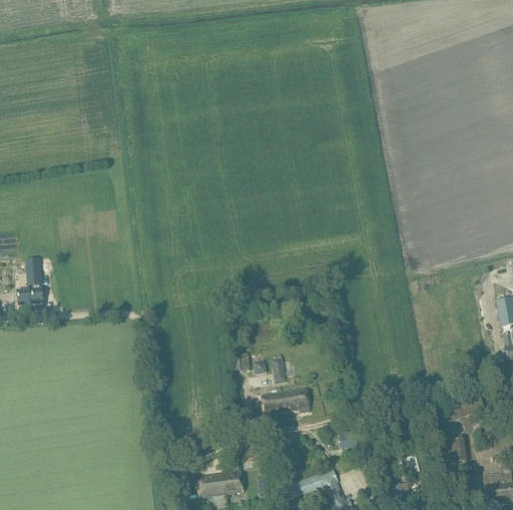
[(17,290),(18,294),(19,304),(42,302),(41,288),(40,281),(32,282),(32,288),(17,290)]
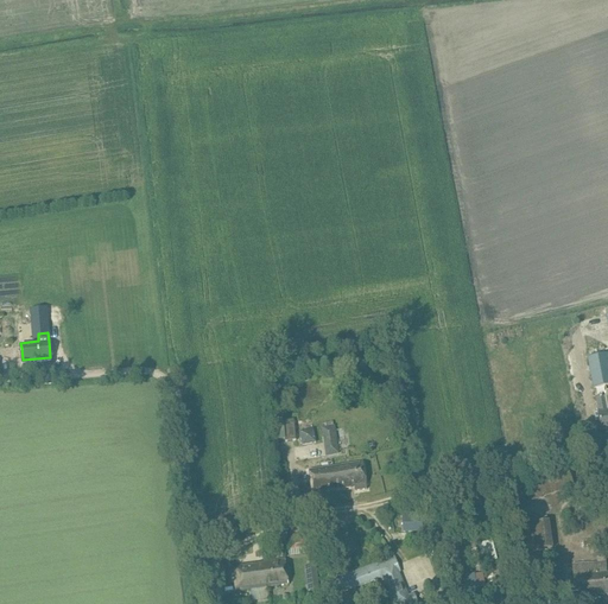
[(596,386),(607,383),(607,354),(590,357),(596,386)]
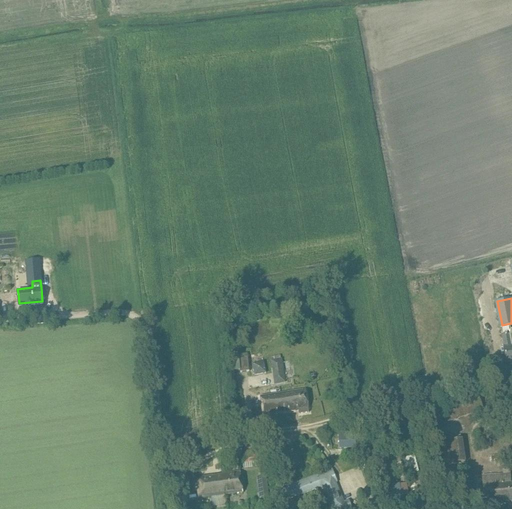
[(511,359),(511,343),(510,331),(501,333),(506,361),(511,359)]
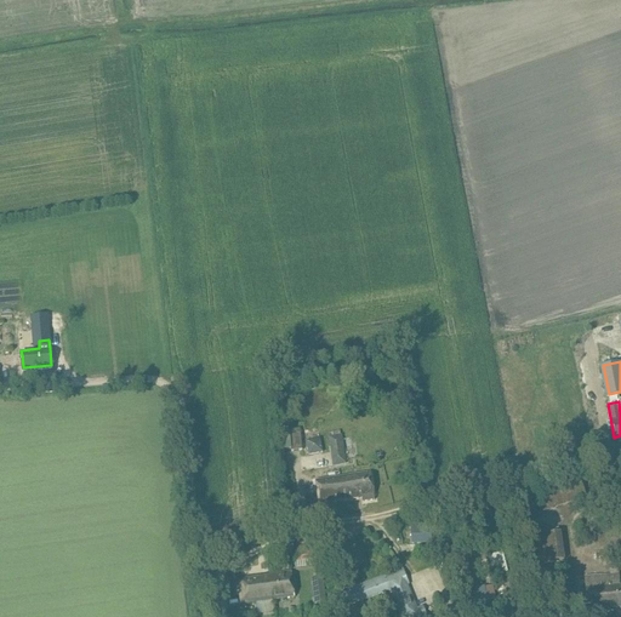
[(289,428),(291,449),(302,447),(300,427),(289,428)]
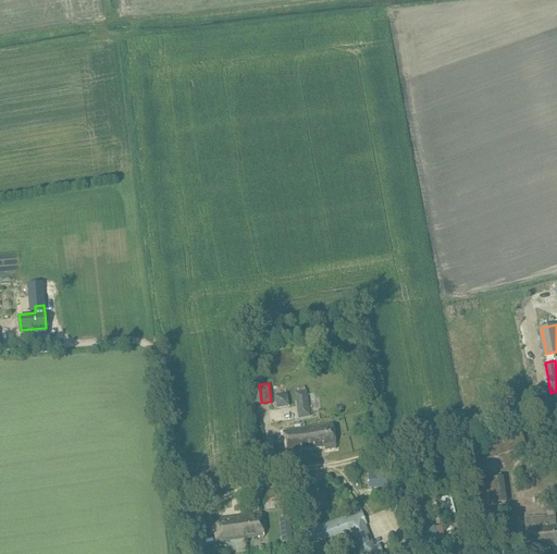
[(305,384),(294,386),(295,391),(294,391),(298,416),(311,414),(307,389),(306,389),(305,384)]
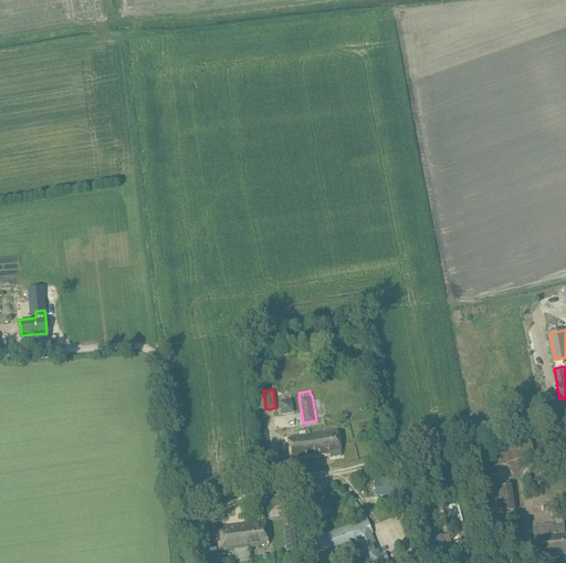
[(281,413),(294,409),(292,398),(279,400),(281,413)]
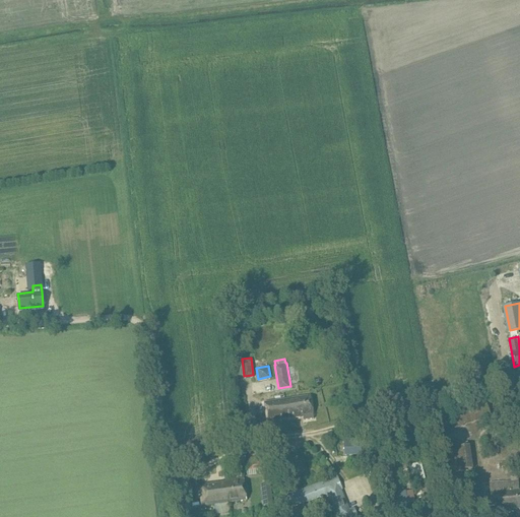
[(281,415),(285,415),(303,414),(303,417),(314,416),(310,393),(264,400),(267,421),(277,418),(276,415),(281,415)]
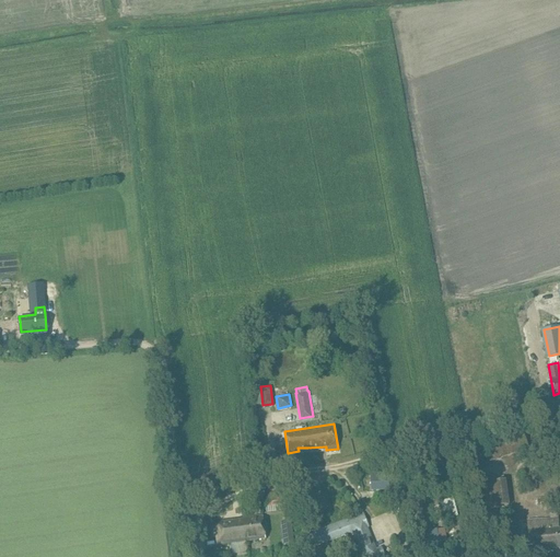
[(450,489),(448,475),(436,477),(438,489),(439,489),(439,491),(441,491),(441,490),(450,489)]
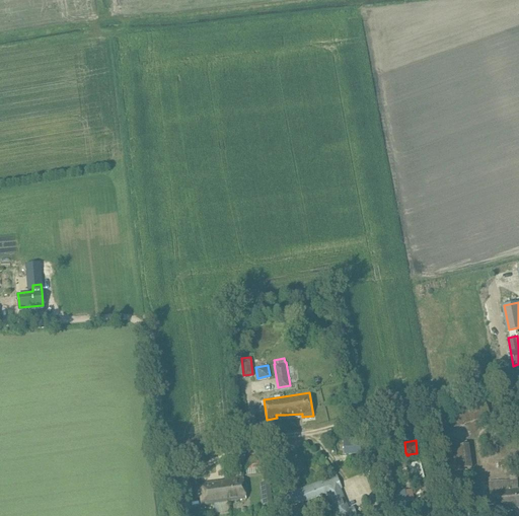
[(349,445),(349,452),(360,452),(360,462),(371,462),(371,467),(384,467),(384,445),(349,445)]
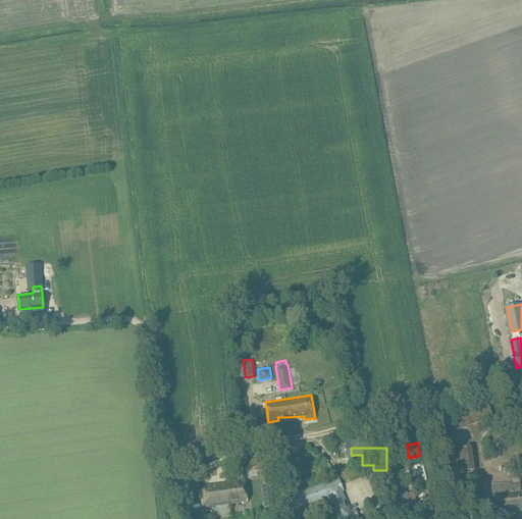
[(261,456),(247,458),(245,454),(232,459),(236,465),(247,460),(248,470),(263,468),(261,456)]
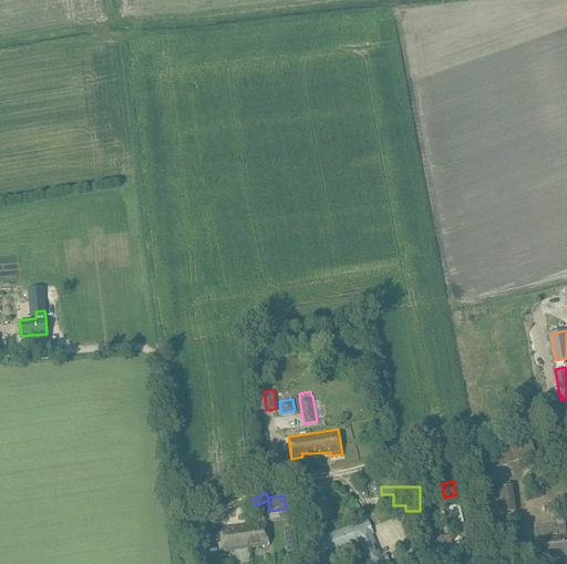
[(547,508),(549,514),(559,512),(558,504),(556,505),(555,501),(543,503),(544,509),(547,508)]
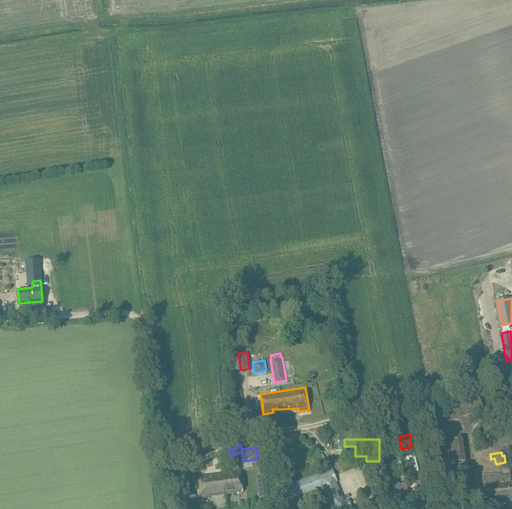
[(331,467),(271,491),(275,502),(321,484),(331,508),(342,508),(351,506),(348,498),(344,500),(331,467)]
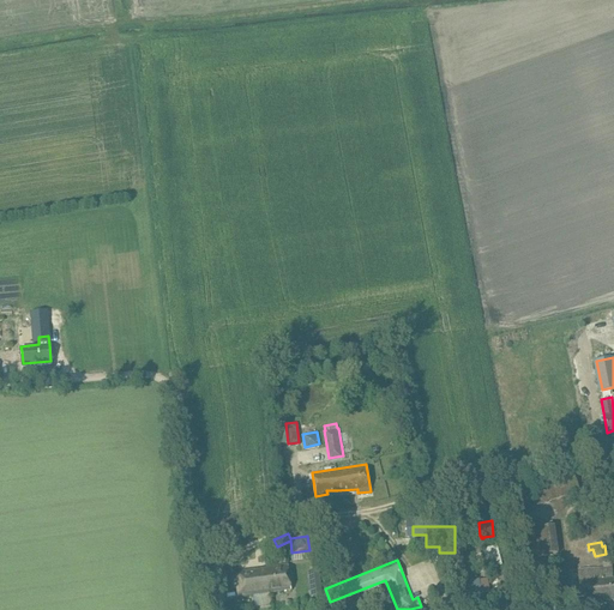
[(569,586),(569,590),(570,602),(581,601),(581,602),(613,598),(613,575),(613,577),(612,560),(605,560),(605,566),(579,568),(581,585),(569,586)]
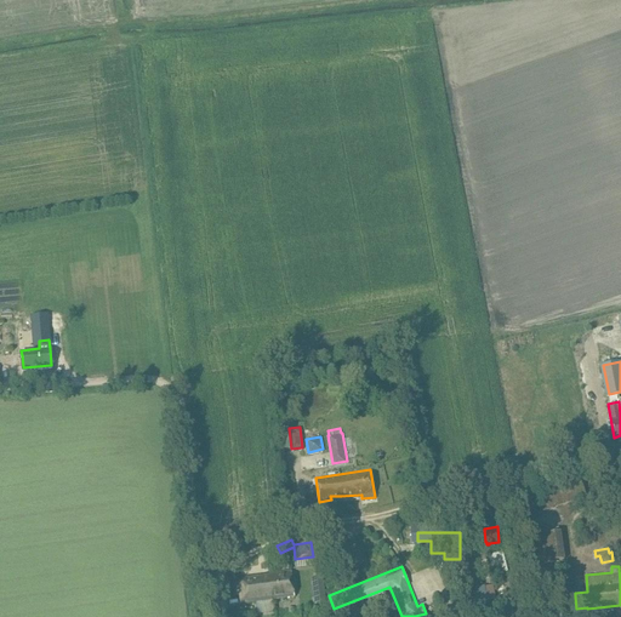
[(271,572),(274,598),(295,594),(291,569),(271,572)]
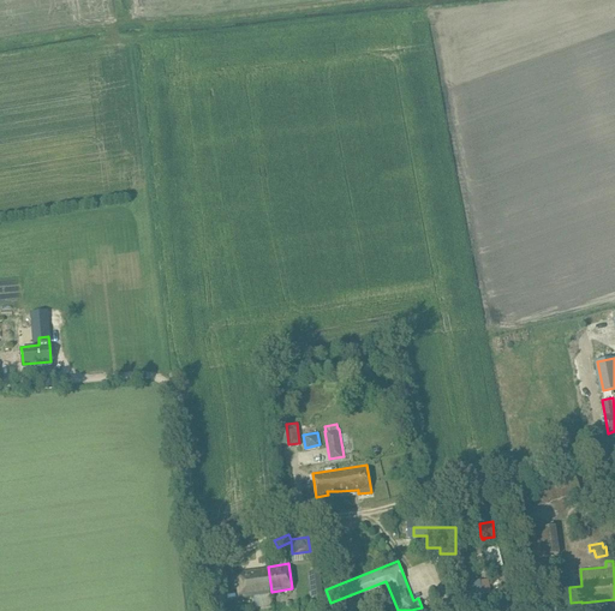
[(244,595),(255,593),(257,605),(273,603),(270,592),(272,592),(268,567),(232,571),(234,587),(243,587),(244,595)]
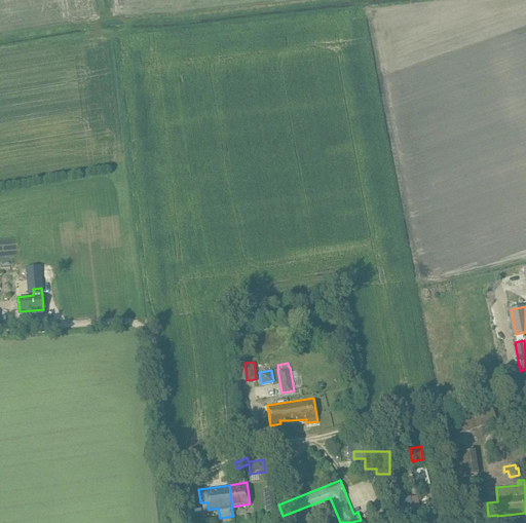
[(272,487),(264,488),(266,502),(268,502),(269,508),(275,508),(272,487)]
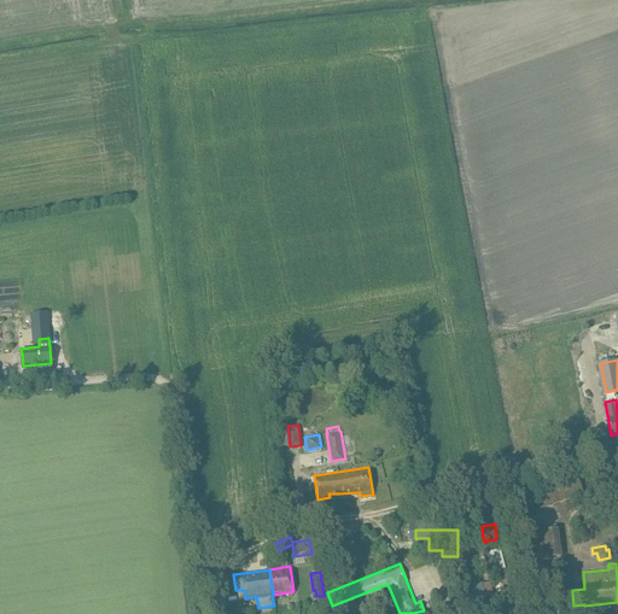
[(196,594),(211,588),(207,576),(191,582),(196,594)]
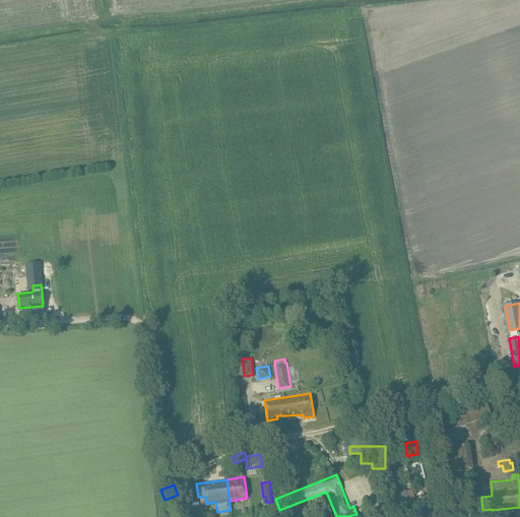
[(393,504),(405,501),(402,490),(390,493),(393,504)]
